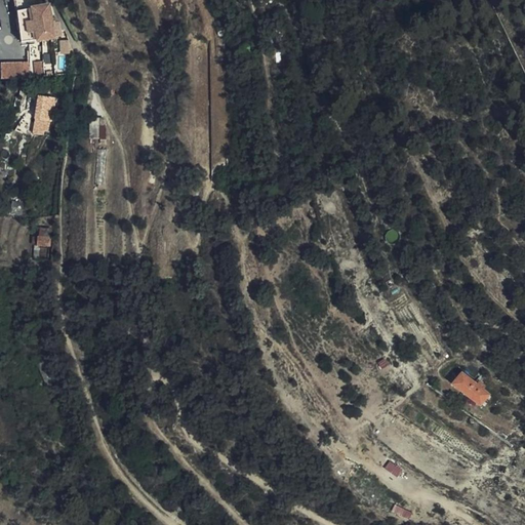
[(34,0),(14,0),(16,11),(35,8),(34,2),(35,2),(34,0)]
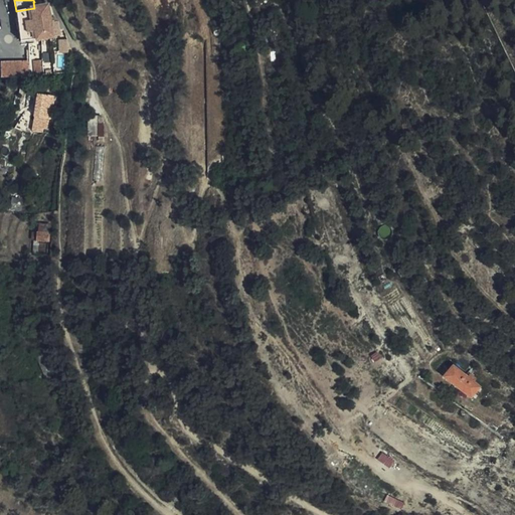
[(47,6),(34,8),(16,11),(20,41),(59,37),(57,24),(53,24),(53,22),(50,23),(48,14),(47,6)]
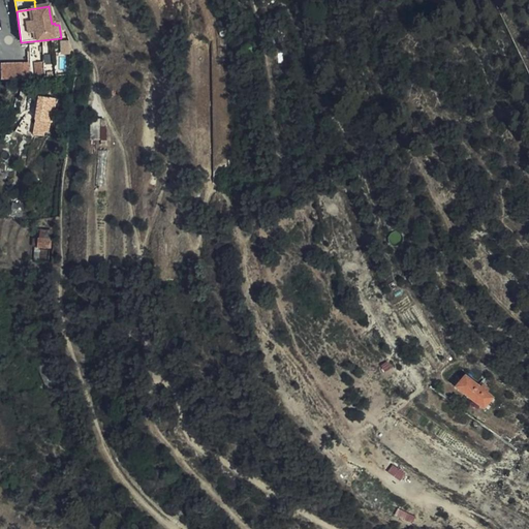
[(259,52),(257,50),(245,49),(244,58),(253,62),(258,60),(259,52)]
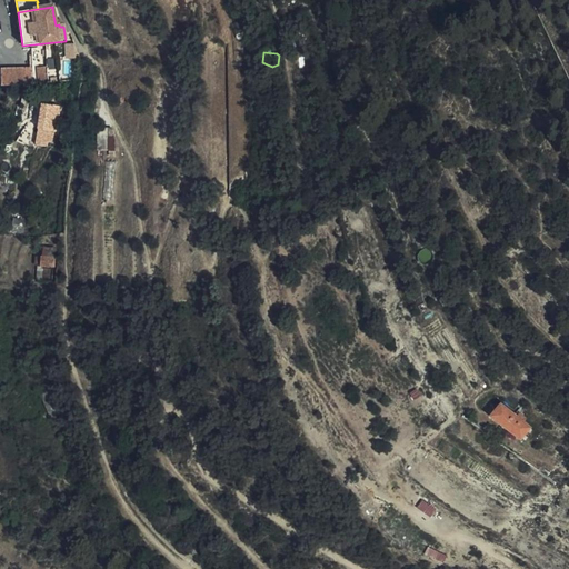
[(72,81),(73,67),(66,66),(66,73),(60,73),(60,81),(72,81)]
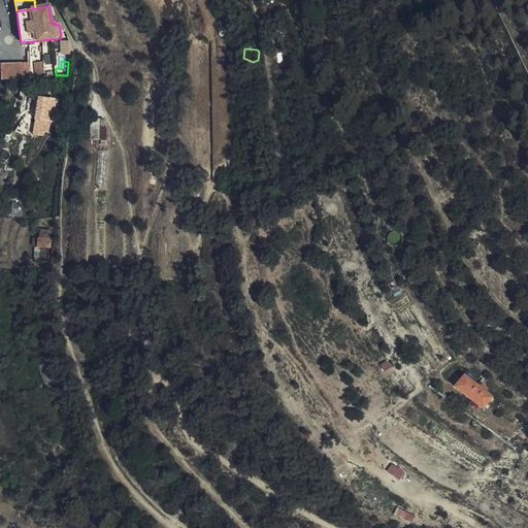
[(0,74),(0,78),(8,78),(8,64),(0,63),(0,74)]
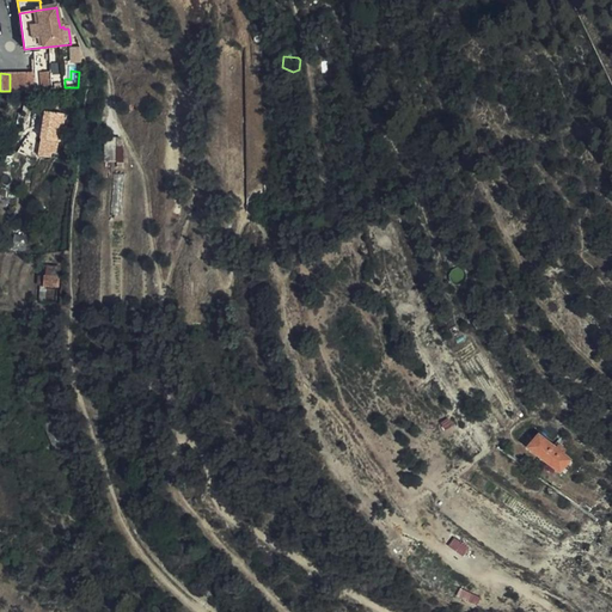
[(34,73),(10,74),(10,91),(35,91),(34,73)]
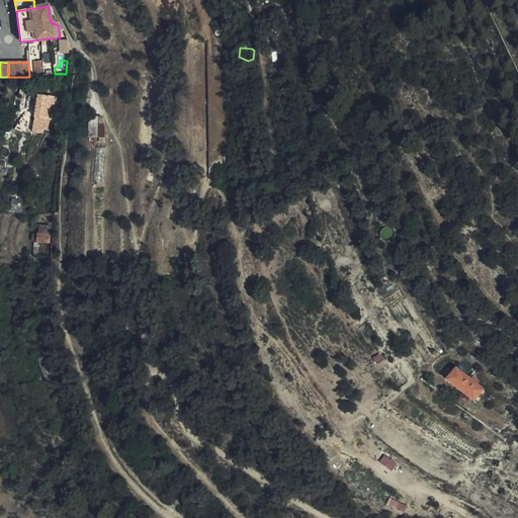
[(41,65),(33,66),(34,75),(42,75),(41,65)]
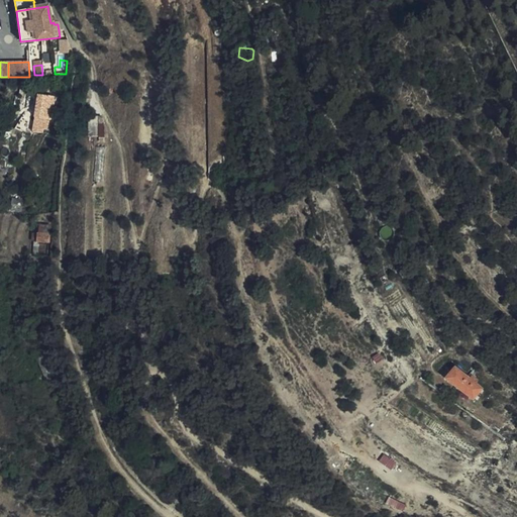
[(52,65),(44,65),(45,75),(54,74),(52,65)]
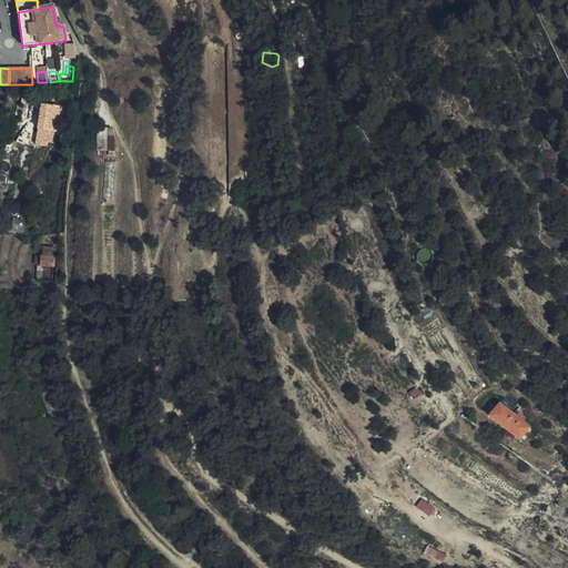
[(53,105),(40,103),(37,128),(40,128),(38,138),(49,140),(53,130),(56,115),(51,114),(53,105)]
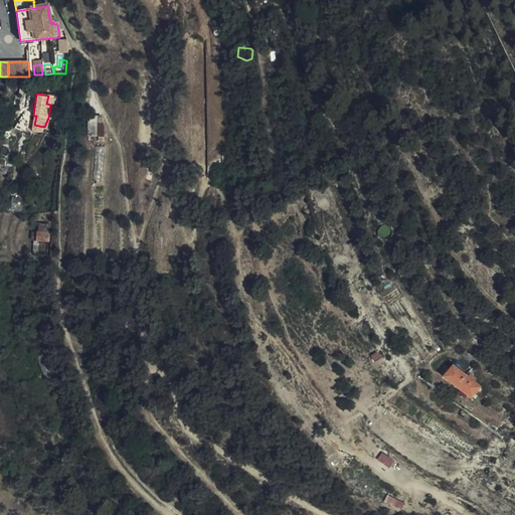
[(108,124),(92,124),(91,152),(107,153),(108,124)]
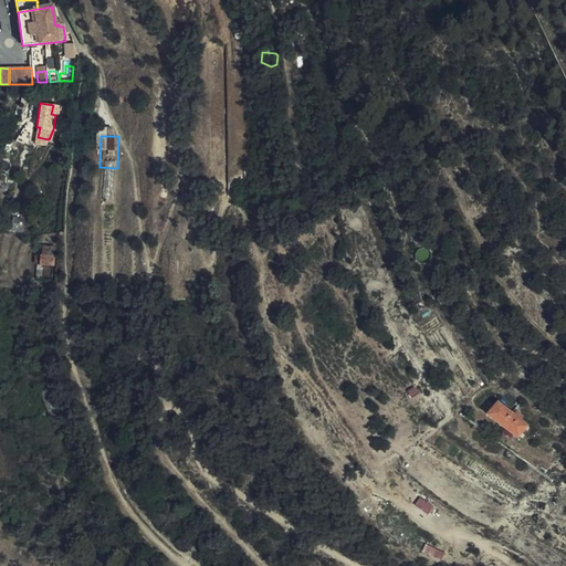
[(42,264),(54,263),(54,250),(41,250),(42,264)]
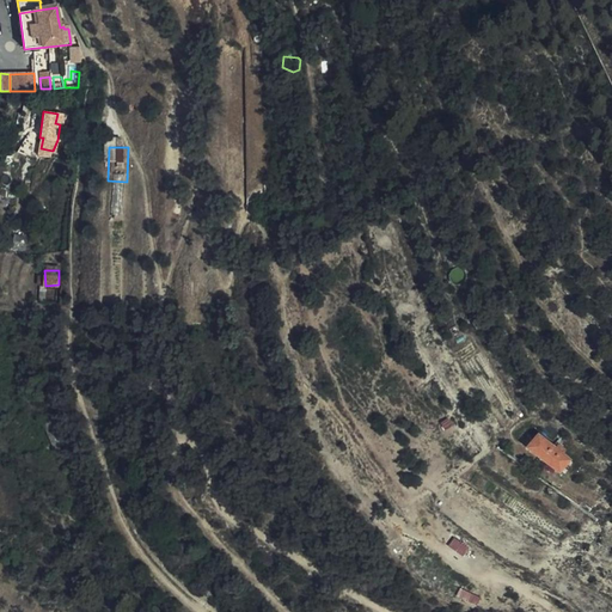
[(574,461),(544,435),(531,451),(562,476),(574,461)]
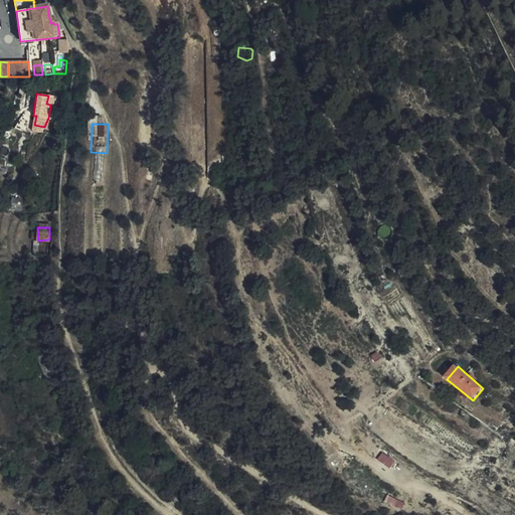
[(388,496),(386,502),(408,511),(410,505),(388,496)]
